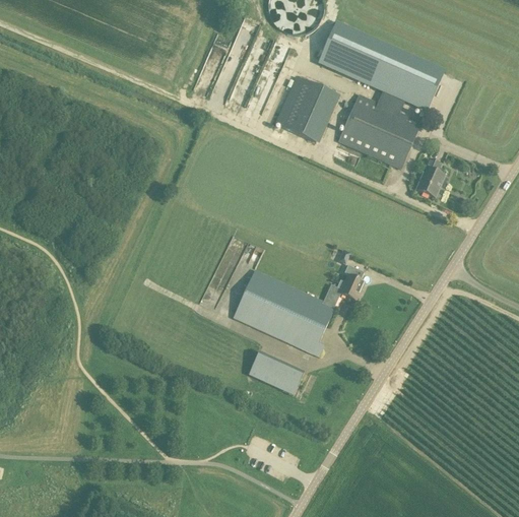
[(268,0),(267,3),(267,7),(267,12),(268,14),(269,18),(271,21),(273,24),(276,27),(279,29),(282,31),(287,34),(295,35),(299,35),(303,34),(306,33),(309,30),(312,28),(314,27),(316,25),(319,21),(320,18),(322,14),(323,10),(323,8),(323,5),(322,2),(322,0),(268,0)]
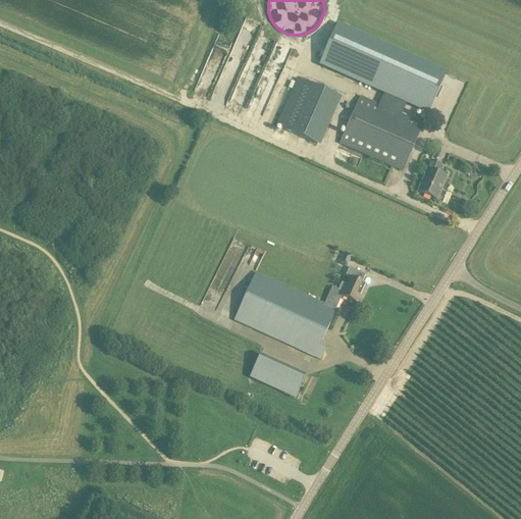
[(336,23),(320,61),(384,90),(378,103),(400,112),(406,99),(427,109),(445,71),(336,23)]
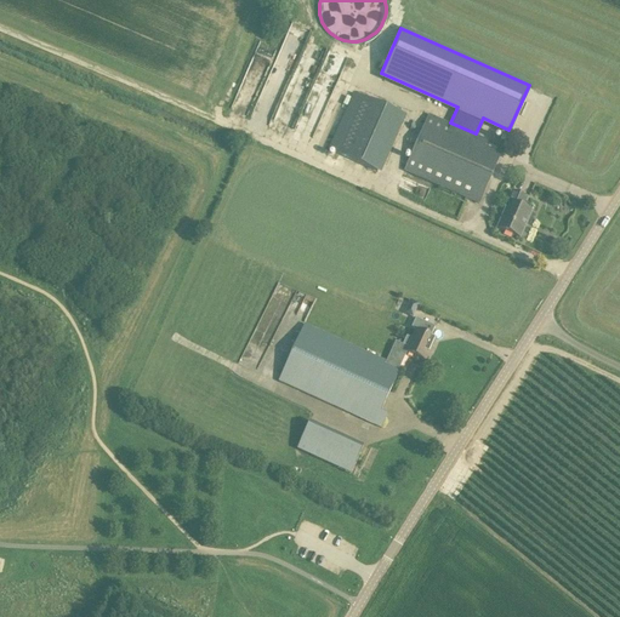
[(248,69),(231,103),(245,110),(262,76),(248,69)]
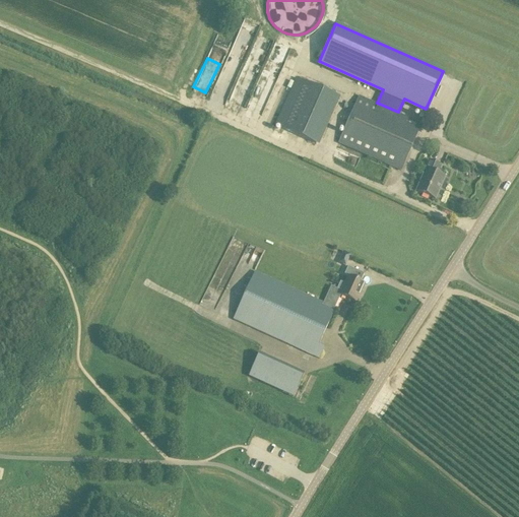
[(335,94),(295,77),(274,124),(315,142),(335,94)]
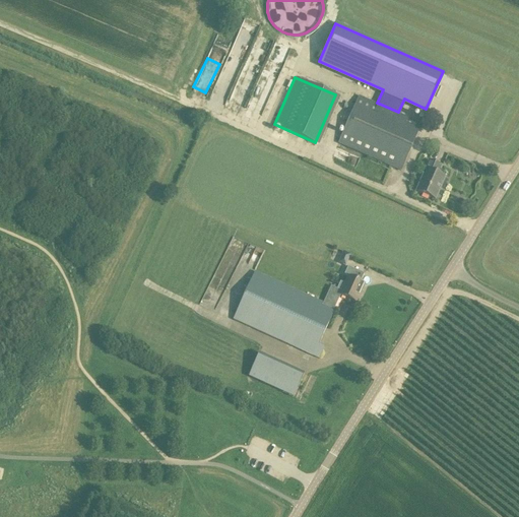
[(377,103),(358,94),(337,141),(400,169),(420,122),(398,112),(377,103)]
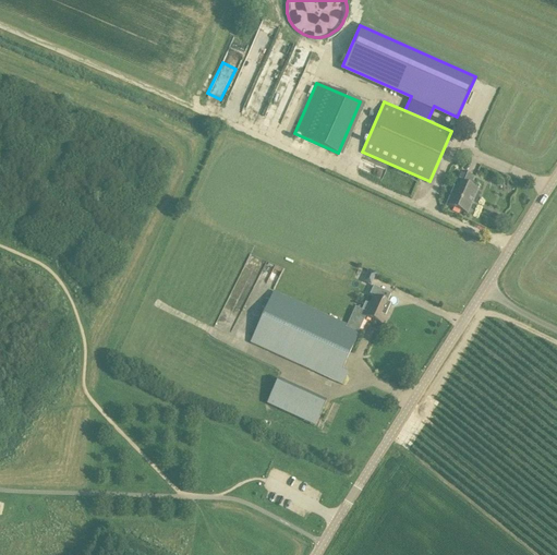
[(460,170),(446,203),(467,212),(476,189),(469,185),(473,177),(460,170)]
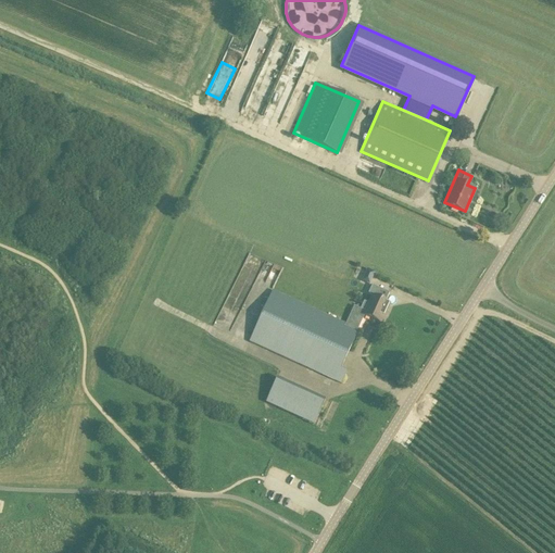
[(366,265),(362,277),(369,280),(374,268),(366,265)]
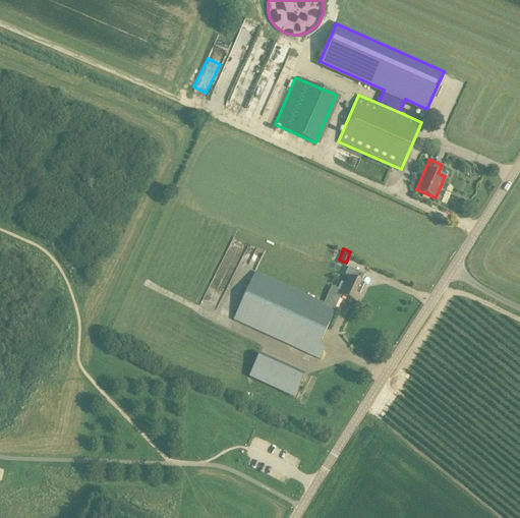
[(340,280),(337,287),(341,289),(340,293),(355,301),(363,283),(360,281),(363,272),(348,265),(344,274),(348,276),(345,282),(340,280)]
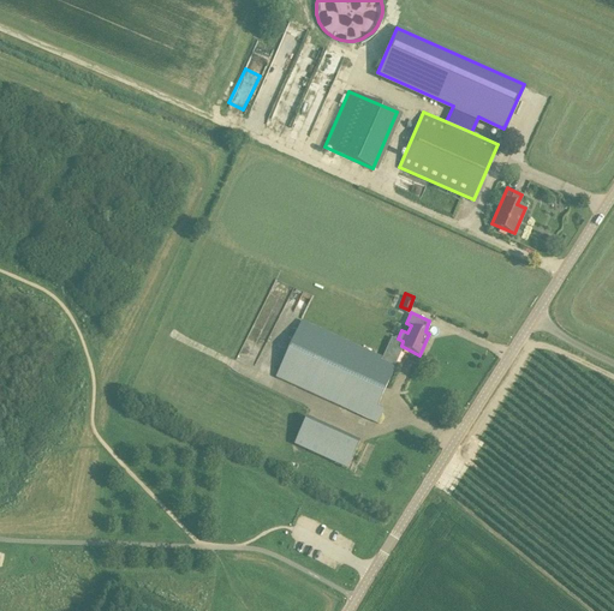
[(300,319),(275,375),(376,421),(382,408),(375,406),(395,363),(394,361),(381,357),(300,319)]
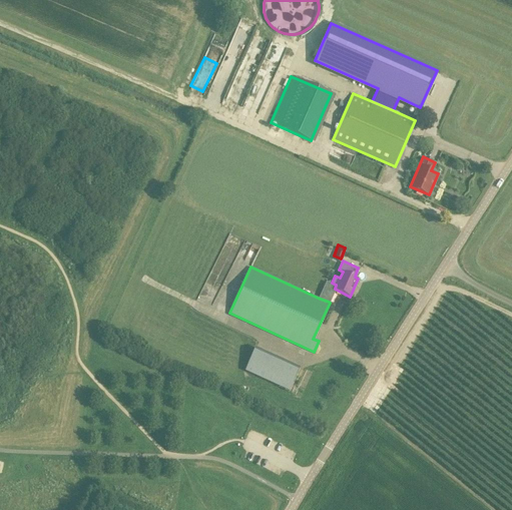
[(326,281),(318,298),(329,302),(335,289),(336,285),(332,283),(326,281)]
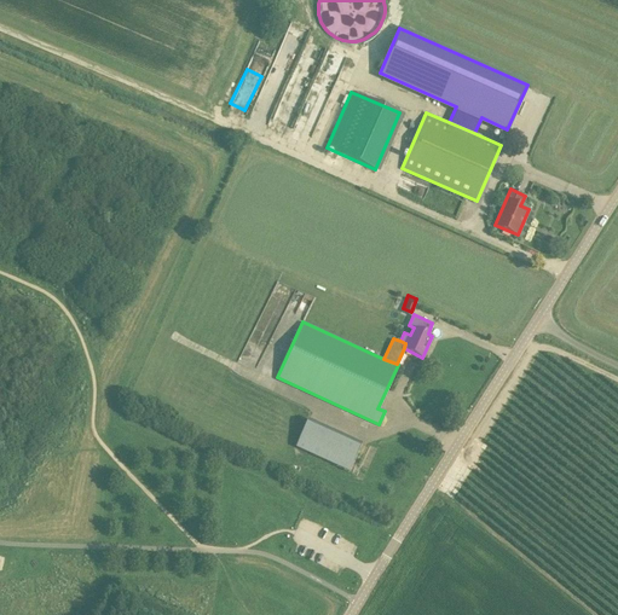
[(367,444),(302,413),(288,445),(351,475),(367,444)]
